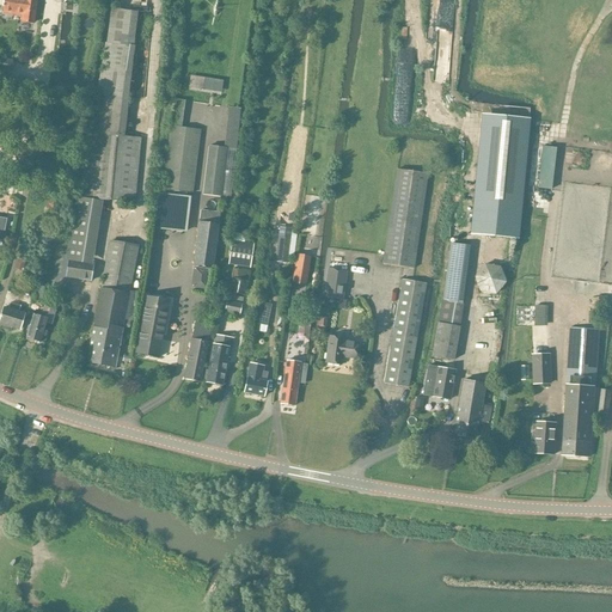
[(5,0),(4,12),(23,14),(22,22),(34,23),(36,0),(5,0)]
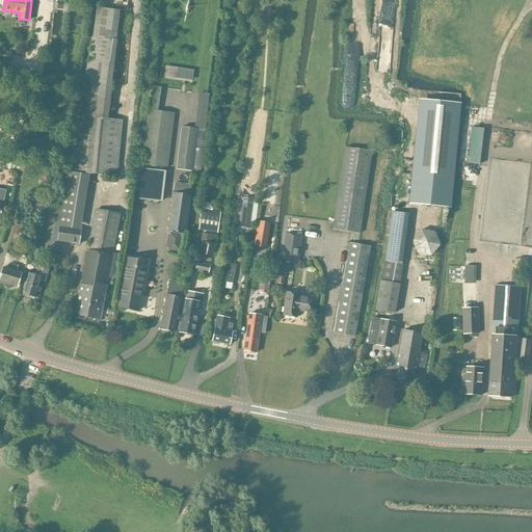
[(418,100),(408,205),(448,208),(451,208),(460,104),(418,100)]
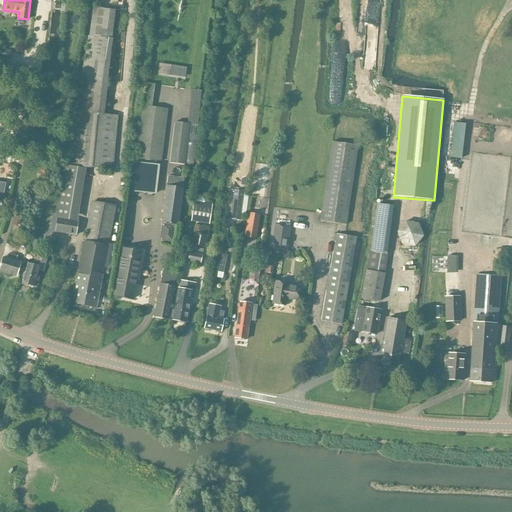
[(161,161),(167,109),(143,106),(136,159),(161,161)]
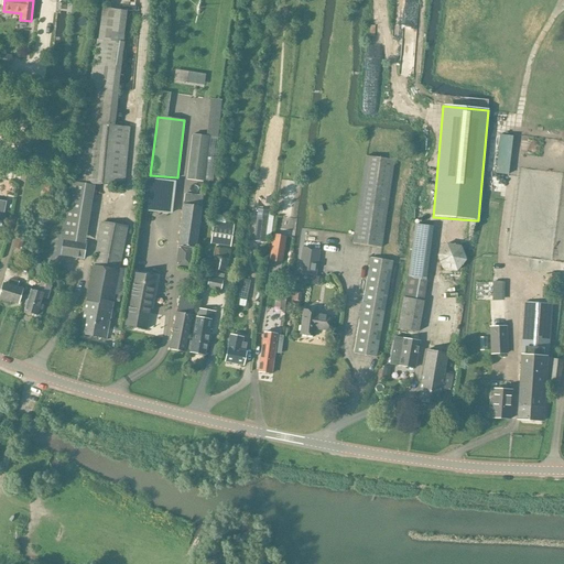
[(75,145),(73,182),(125,186),(129,128),(115,127),(84,125),(79,123),(77,123),(75,145)]
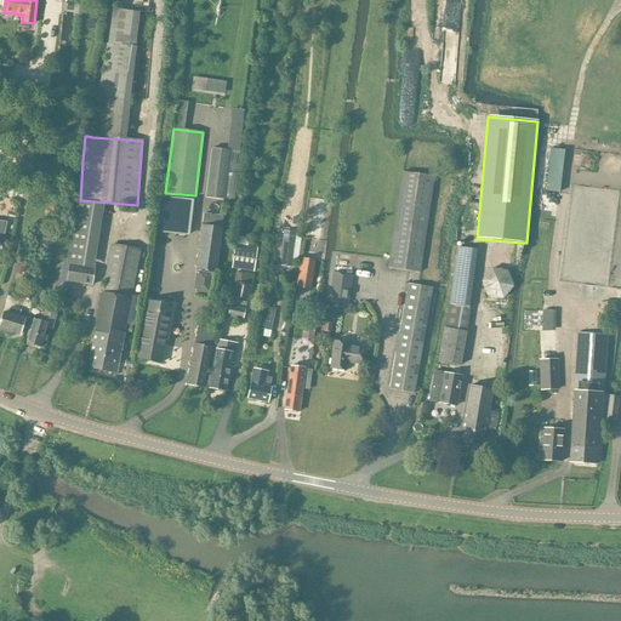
[(223,199),(229,151),(212,148),(206,197),(223,199)]
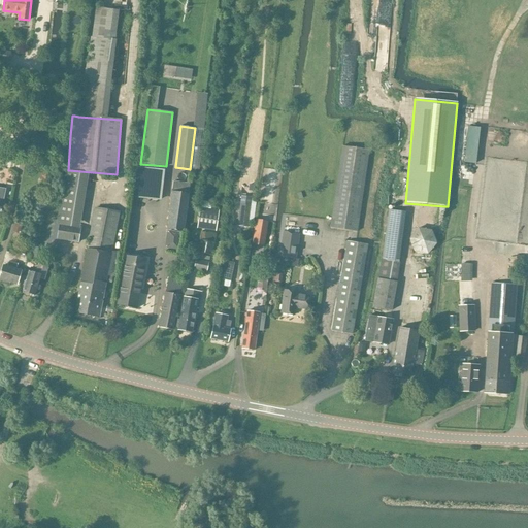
[(468,126),(464,163),(475,164),(480,128),(468,126)]
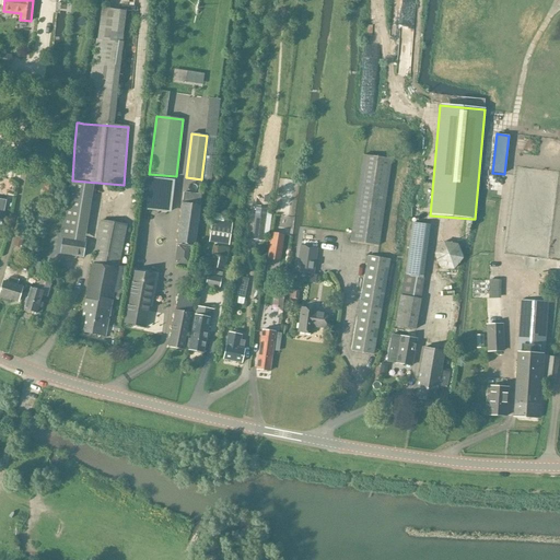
[(363,155),(350,242),(377,246),(391,159),(363,155)]
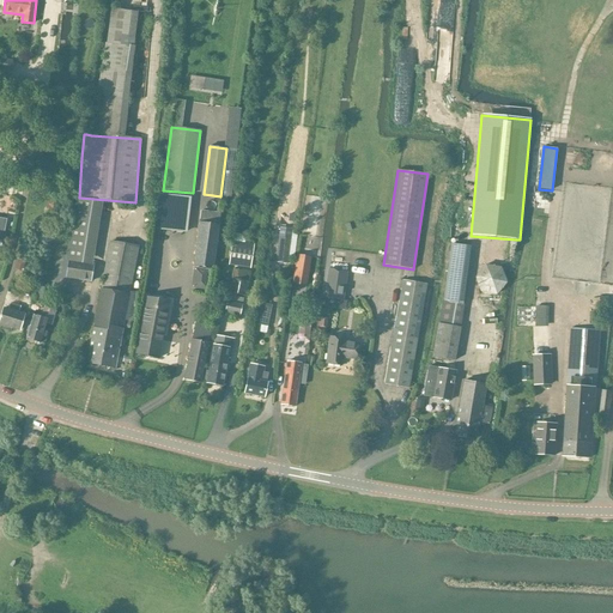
[(152,229),(156,230),(187,234),(190,198),(156,193),(152,229)]
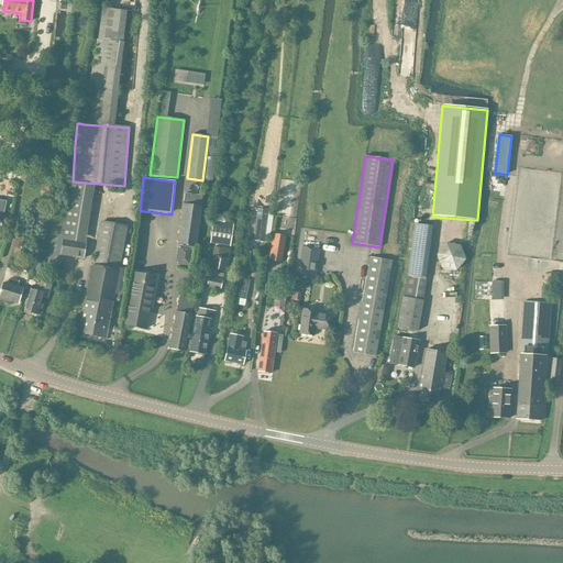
[(66,206),(62,228),(89,233),(92,211),(96,211),(100,189),(89,187),(85,209),(66,206)]
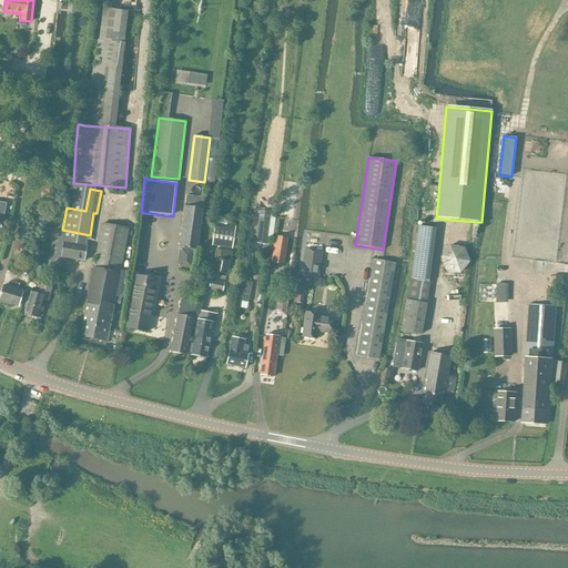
[(198,249),(204,198),(186,195),(180,246),(198,249)]
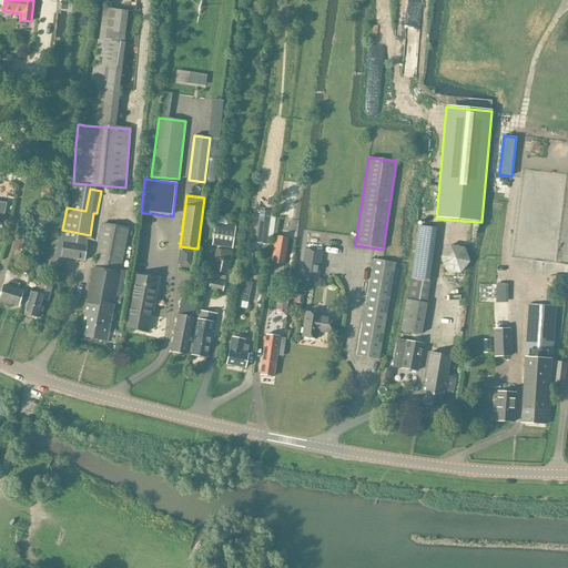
[(269,221),(259,220),(255,243),(265,244),(269,221)]
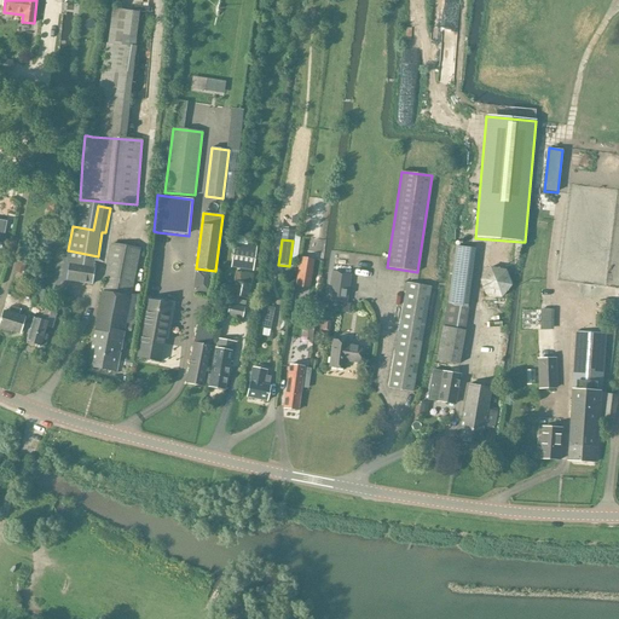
[(231,267),(253,271),(258,247),(236,243),(231,267)]
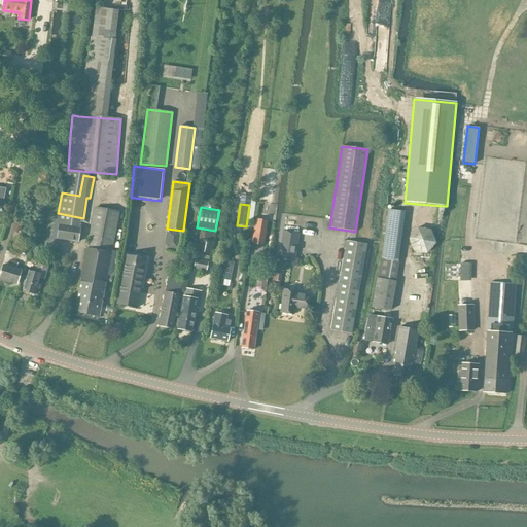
[(95,208),(88,245),(111,249),(118,212),(95,208)]
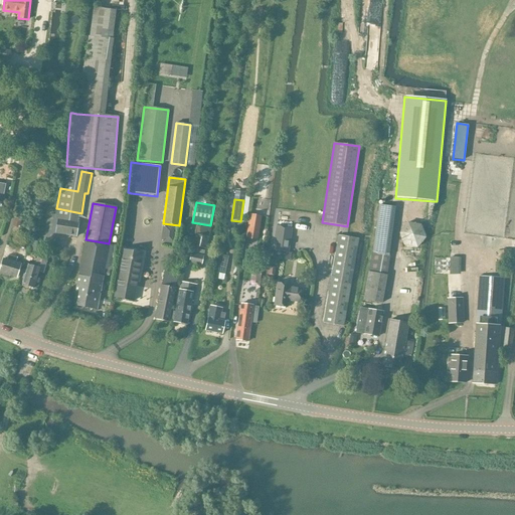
[(249,213),(246,238),(258,240),(261,215),(249,213)]
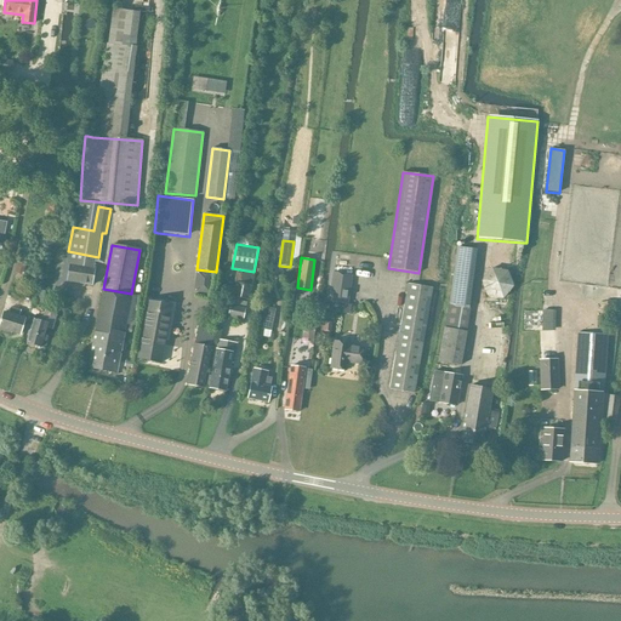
[(16,274),(23,275),(26,262),(18,261),(16,274)]
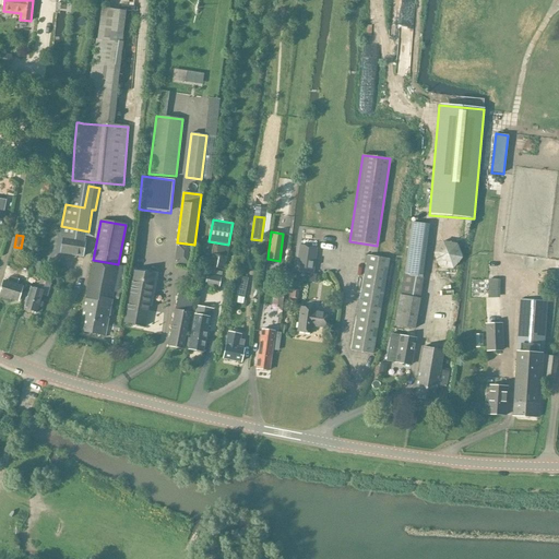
[(63,238),(60,253),(63,253),(83,257),(86,242),(84,241),(63,238)]
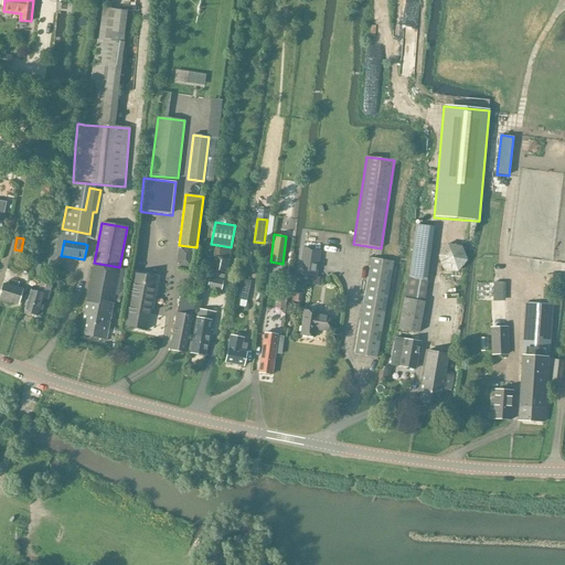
[(443,269),(457,272),(467,260),(462,246),(447,244),(437,255),(443,269)]
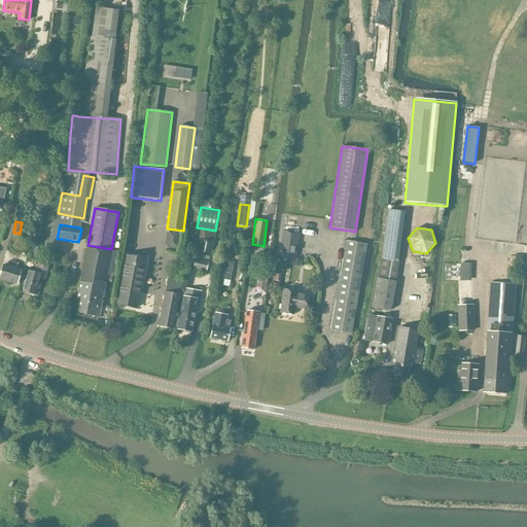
[(206,271),(208,261),(209,256),(202,255),(203,253),(211,254),(215,234),(201,231),(194,269),(206,271)]
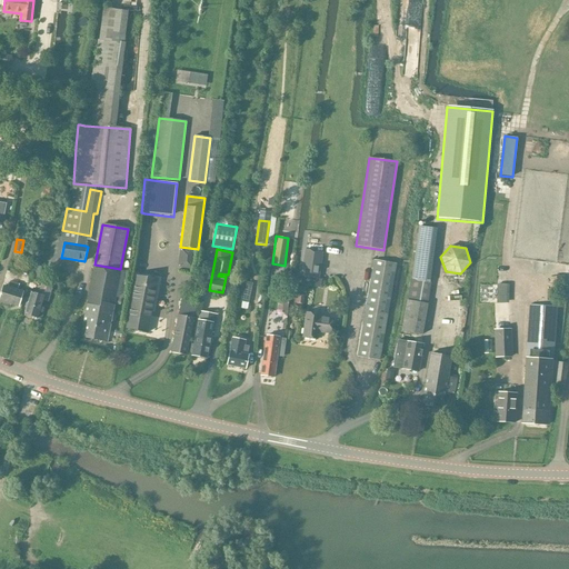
[(305,250),(301,277),(319,279),(322,252),(305,250)]
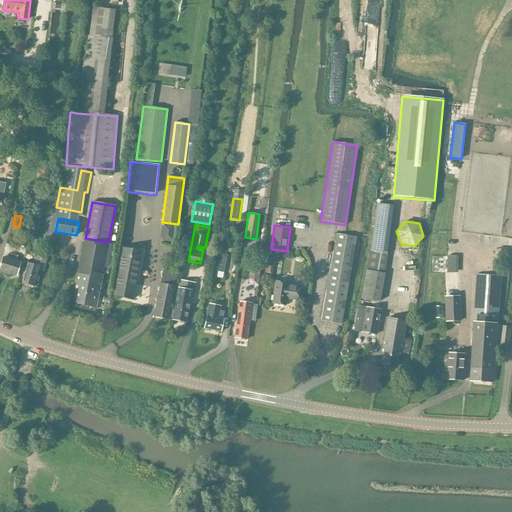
[(336,234),(321,320),(341,324),(356,237),(336,234)]
